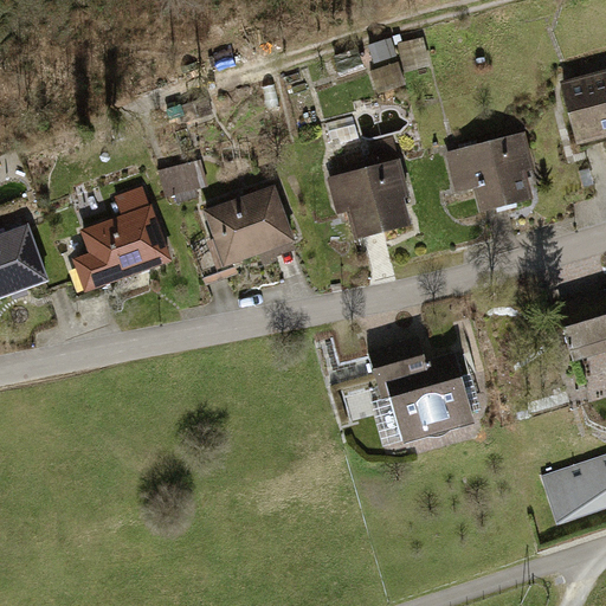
[(605,68),(562,81),(579,143),(605,136),(605,68)]
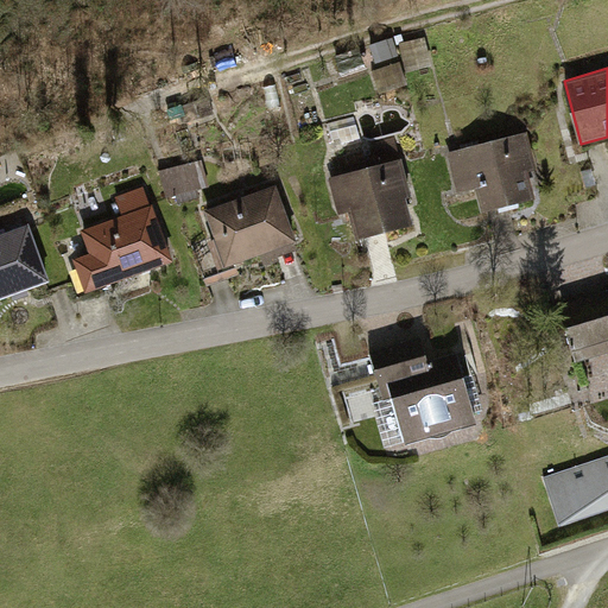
[(530,131),(448,152),(458,192),(477,188),(483,213),(538,198),(531,170),(539,168),(530,131)]
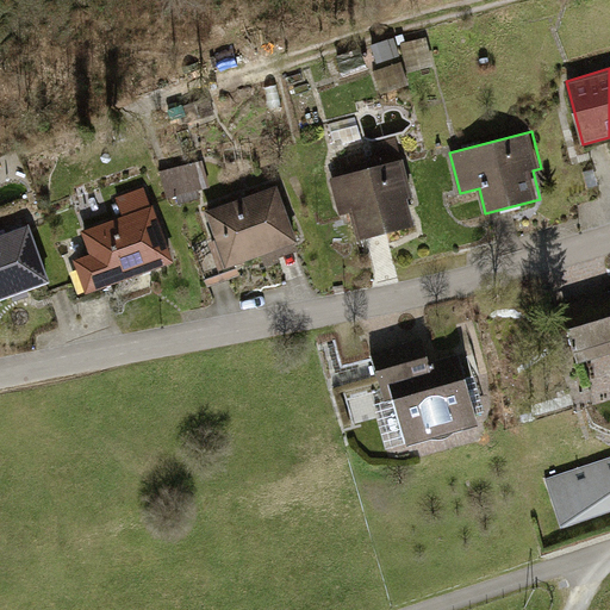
[(380,163),(331,176),(341,215),(352,211),(360,241),(417,225),(410,198),(415,197),(398,137),(375,143),(380,163)]
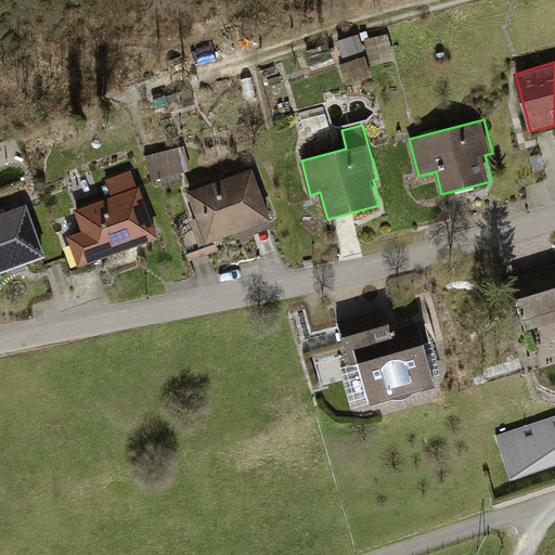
[(154,177),(188,175),(185,150),(152,152),(154,177)]
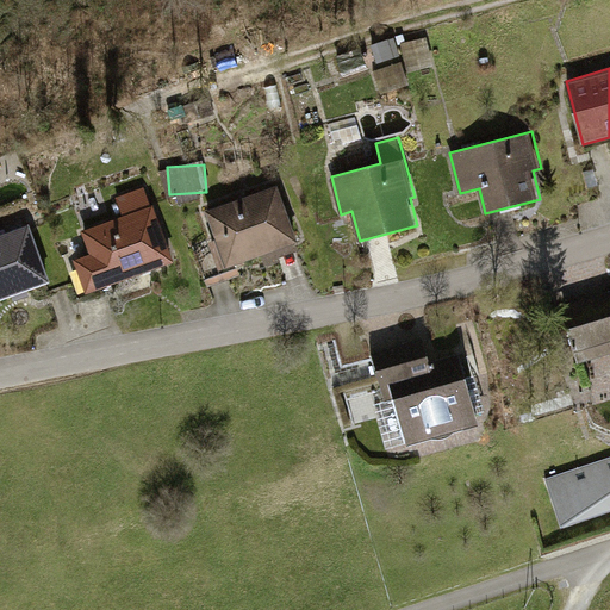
[(279,184),(206,211),(228,268),(300,242),(279,184)]
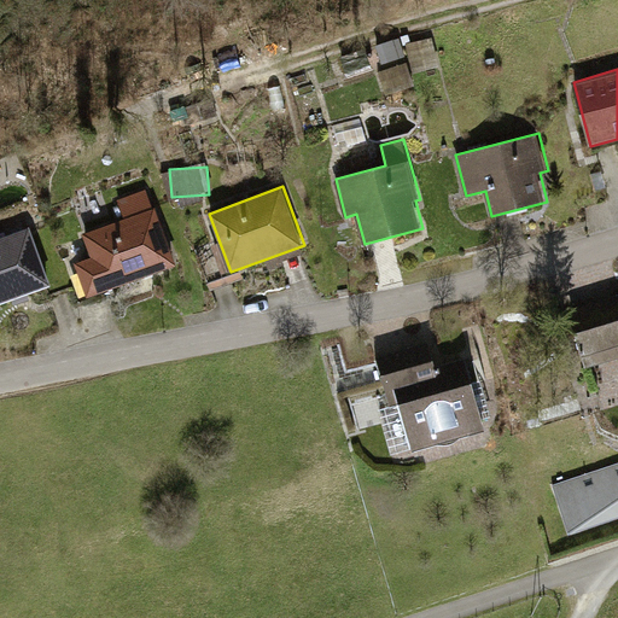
[(126,219),(85,234),(93,256),(75,262),(88,297),(176,264),(149,188),(118,200),(126,219)]
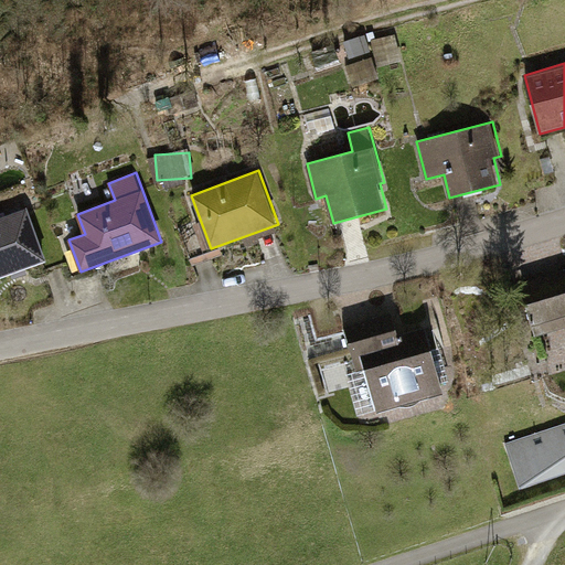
[(29,208),(0,217),(0,276),(48,259),(29,208)]
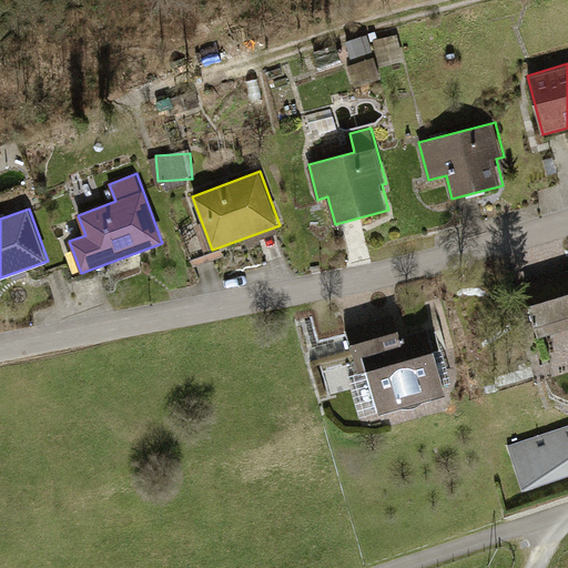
[(567,270),(523,284),(539,337),(567,328),(567,270)]
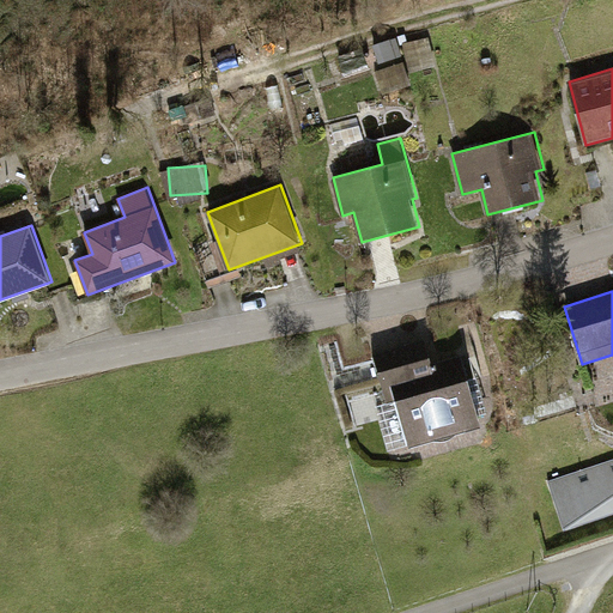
[(428,339),(375,354),(389,402),(398,400),(411,448),(484,426),(462,356),(435,364),(428,339)]
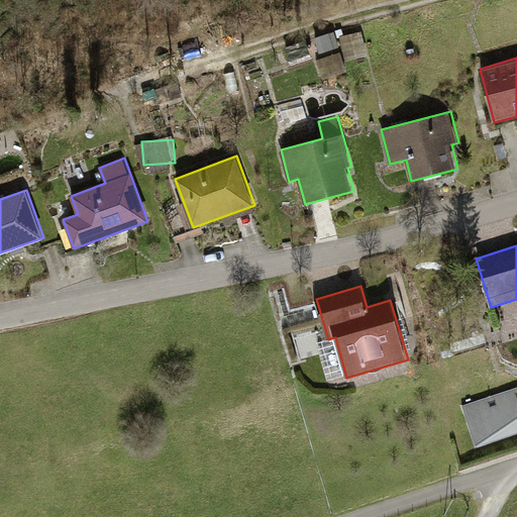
[(516,387),(463,404),(478,447),(516,434),(516,387)]
